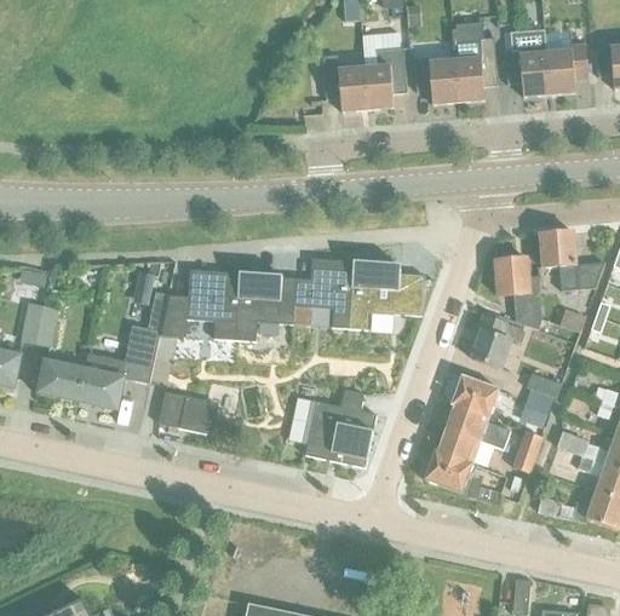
[(455,59),(458,103),(484,101),(483,86),(498,85),(494,38),(481,39),(480,30),(476,28),(452,29),(454,59),(455,59)]
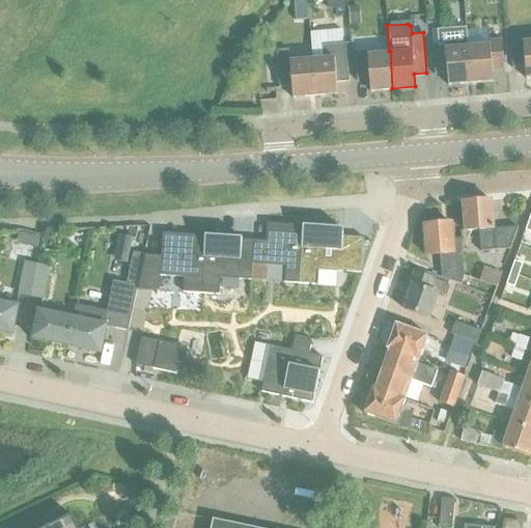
[(471,81),(468,45),(466,27),(437,29),(438,43),(432,44),(435,73),(447,72),(448,83),(471,81)]
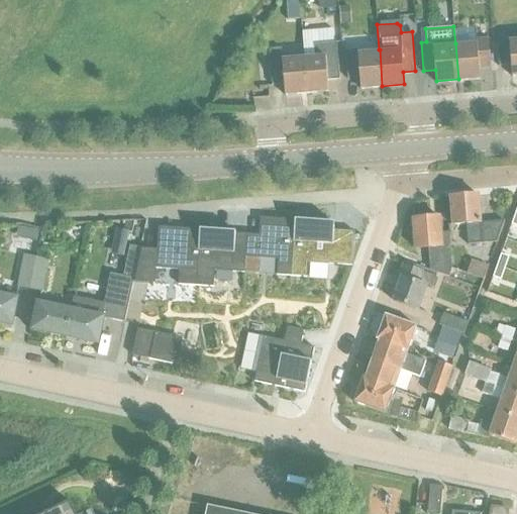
[(474,26),(453,27),(455,43),(458,79),(480,78),(479,66),(491,65),(489,36),(475,37),(474,26)]
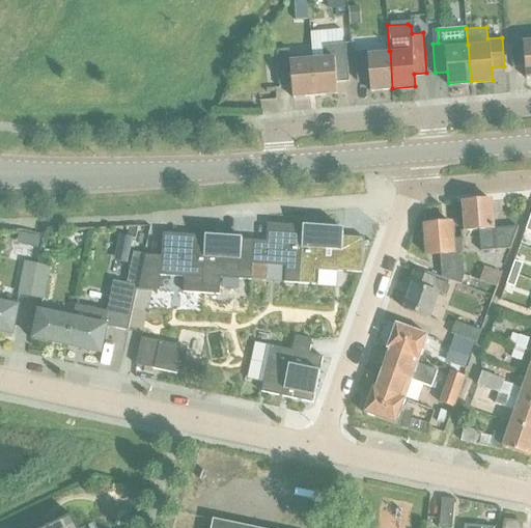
[(530,76),(530,38),(523,40),(523,36),(510,37),(512,66),(525,65),(526,77),(530,76)]
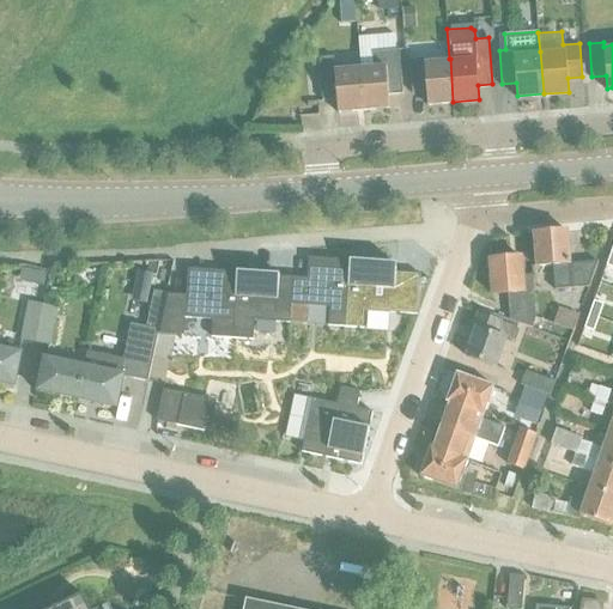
[(372,66),(360,67),(364,109),(389,107),(388,93),(402,92),(399,47),(371,49),(372,66)]
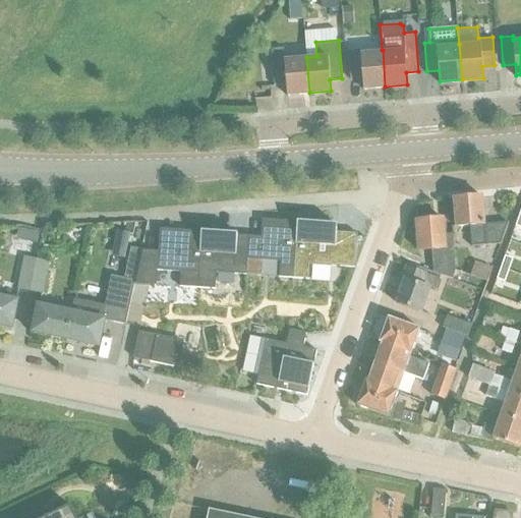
[(309,93),(306,57),(285,58),(284,46),(271,47),(274,83),(286,82),(287,94),(309,93)]
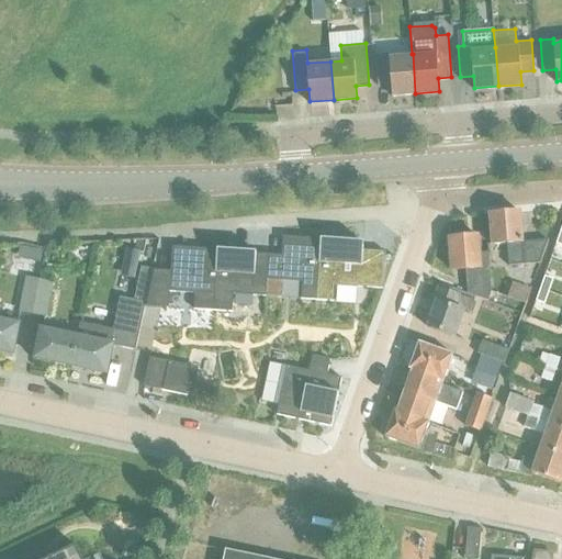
[(415,93),(413,54),(412,54),(390,56),(389,52),(375,53),(378,84),(391,82),(392,94),(415,93)]
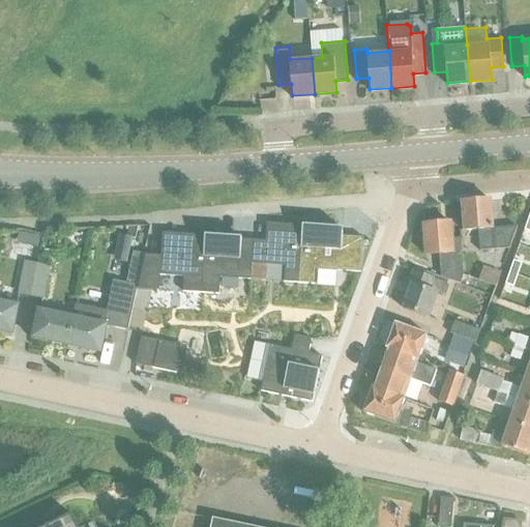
[(509,247),(517,225),(493,227),(491,199),(462,201),(464,230),(478,229),(480,250),(509,247)]
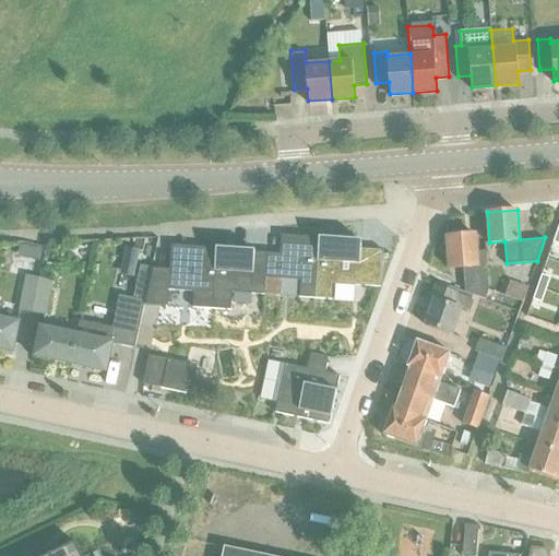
[(266,250),(265,276),(300,279),(299,295),(314,296),(320,236),(281,233),(280,251),(266,250)]
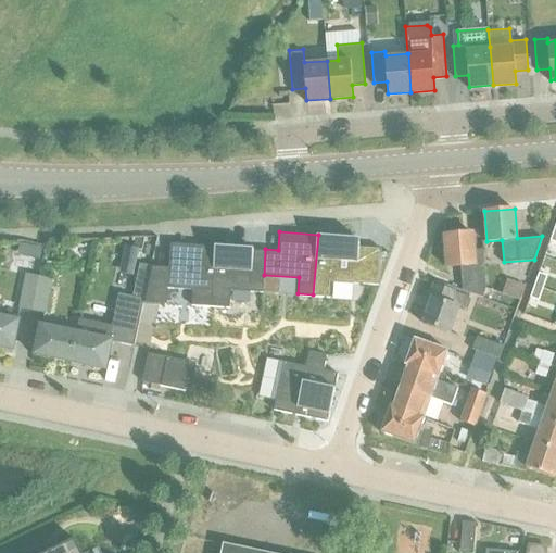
[(462,289),(483,296),(485,287),(483,248),(475,249),(474,231),(444,234),(446,266),(460,265),(462,289)]
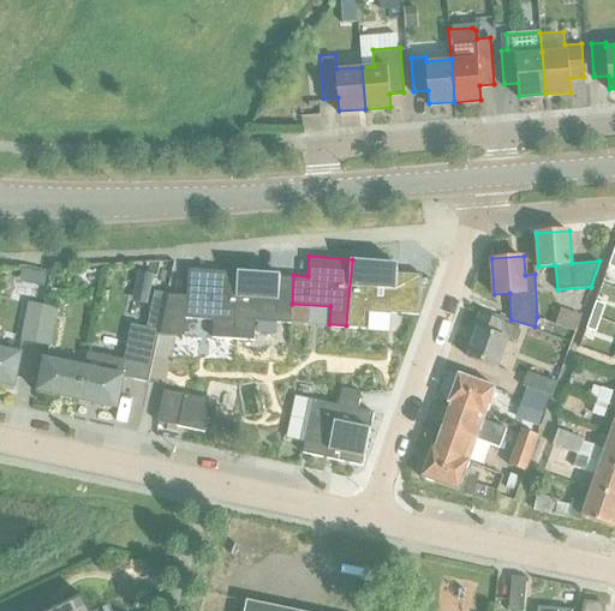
[(352,259),(346,325),(365,327),(366,310),(418,313),(422,273),(398,270),(398,262),(352,259)]
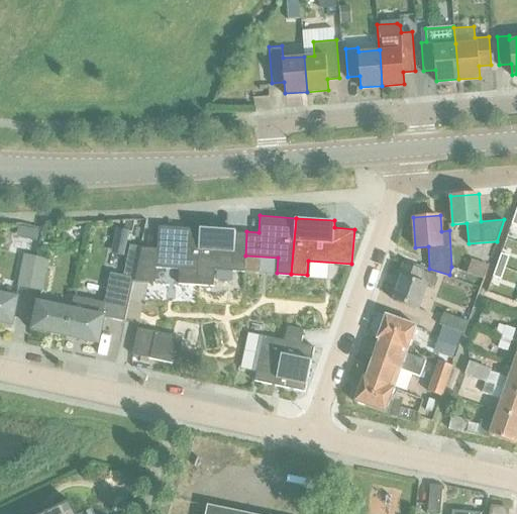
[(141,246),(134,280),(154,281),(156,267),(179,268),(178,283),(195,284),(198,227),(158,224),(157,247),(141,246)]
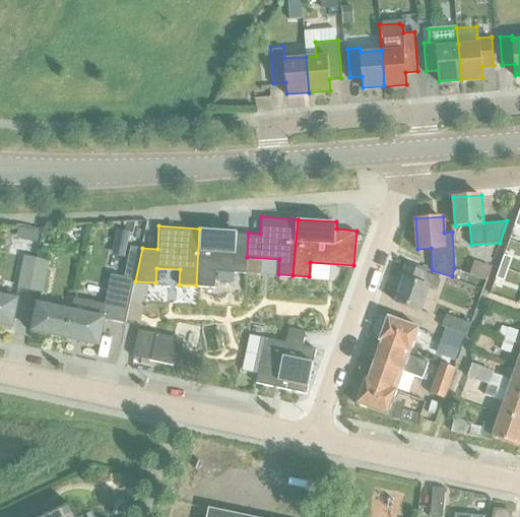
[(118,228),(114,244),(127,247),(130,230),(118,228)]
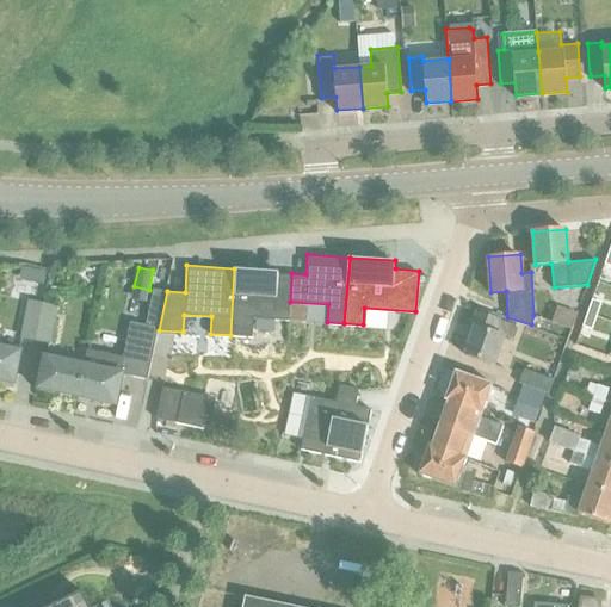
[(234,268),(230,335),(252,336),(253,317),(289,320),(290,302),(291,273),(278,273),(278,272),(234,268)]
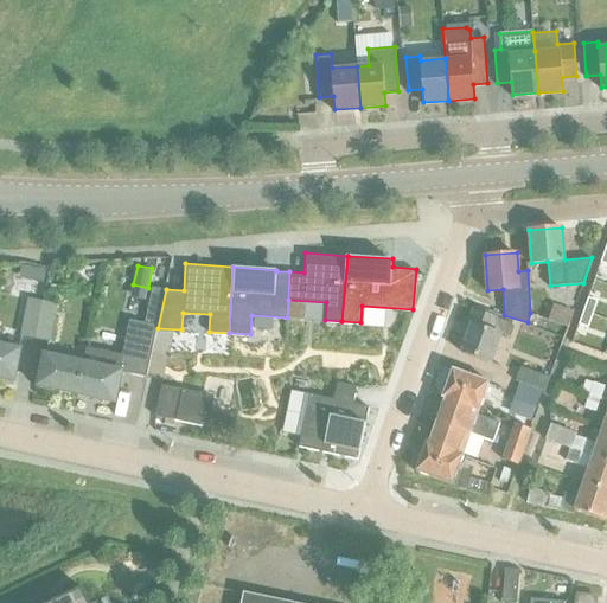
[(126,354),(122,371),(146,376),(165,288),(154,286),(147,321),(132,318),(125,352),(123,354),(126,354)]
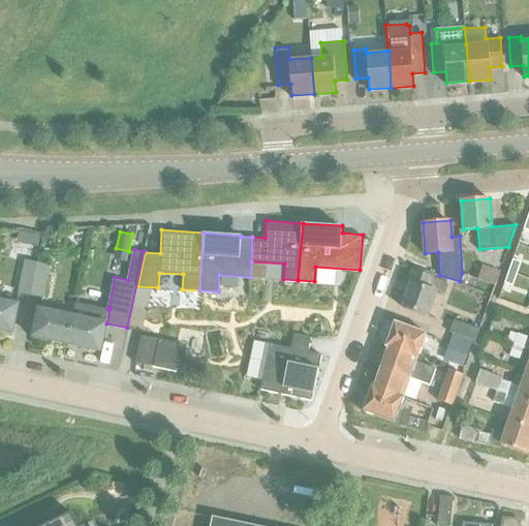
[(512,257),(508,270),(517,272),(521,260),(512,257)]
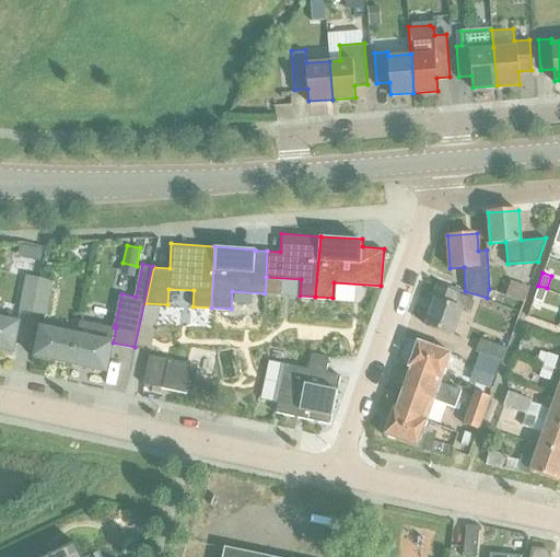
[(20,306),(32,310),(39,277),(26,274),(20,306)]
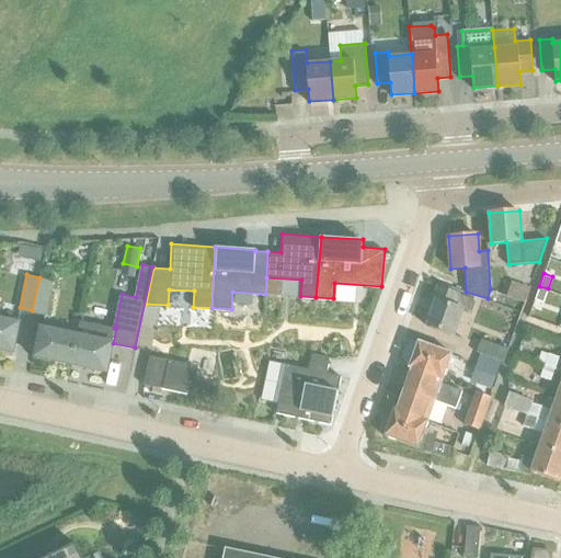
[(39,277),(32,310),(47,314),(54,281),(39,277)]
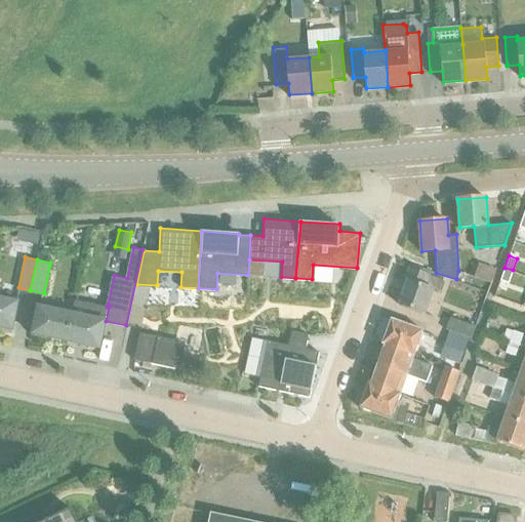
[(496,268),(479,262),(475,275),(491,281),(496,268)]
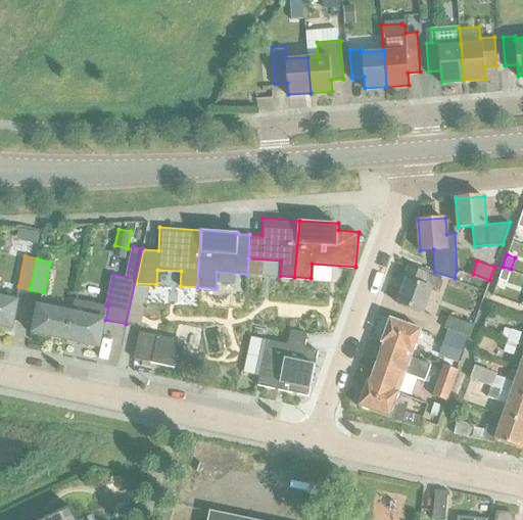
[(436,290),(441,278),(408,266),(402,278),(406,279),(397,302),(422,312),(431,288),(436,290)]
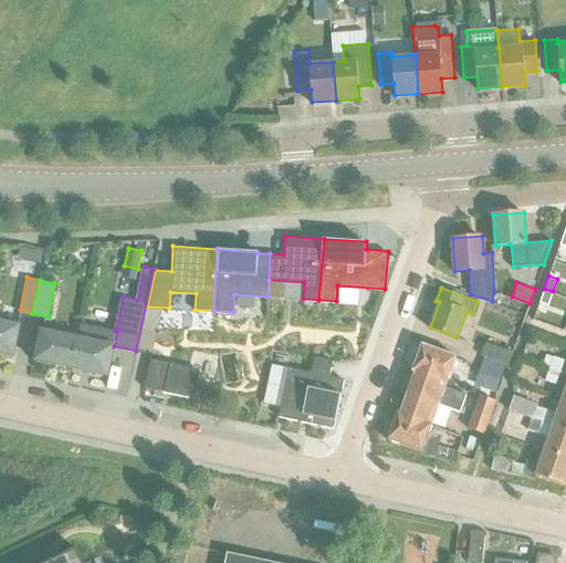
[(544,289),(540,301),(548,304),(553,291),(544,289)]
